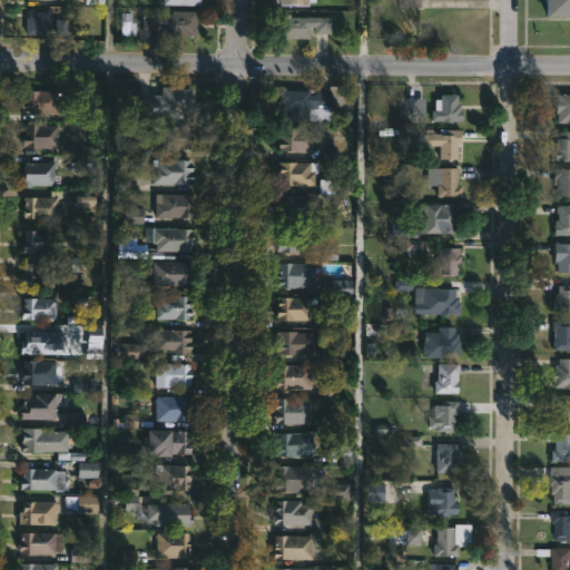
[(569,0),(569,16),(539,17),(539,0),(569,0)]
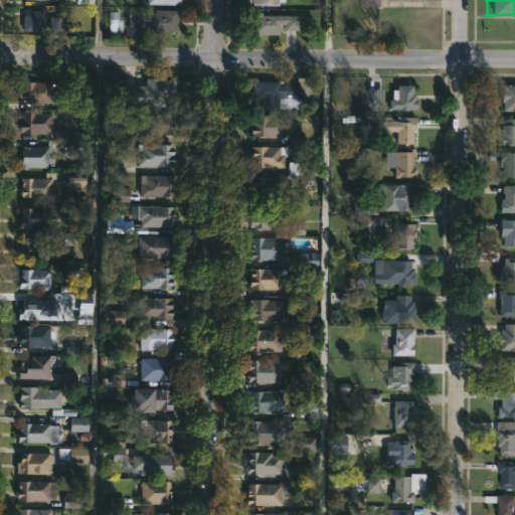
[(47,8),(47,32),(26,32),(26,8),(47,8)]
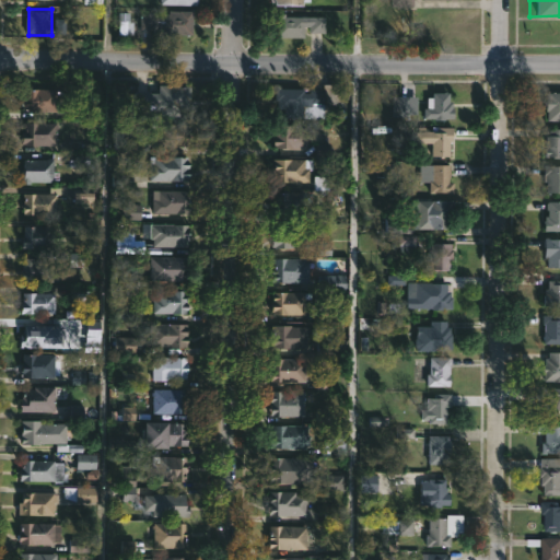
[(194,26),(194,34),(163,34),(163,31),(140,30),(141,13),(170,14),(170,10),(194,10),(194,26)]
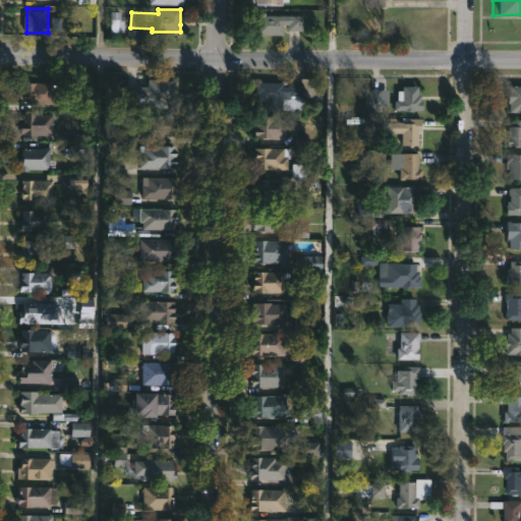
[(124,13),(112,13),(112,35),(124,35),(124,13)]
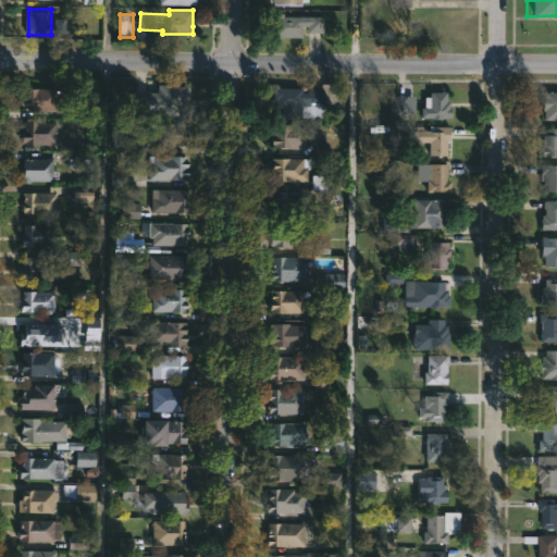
[(324,19),(324,32),(309,32),(309,25),(305,25),(305,37),(279,37),(279,15),(325,15),(324,19)]
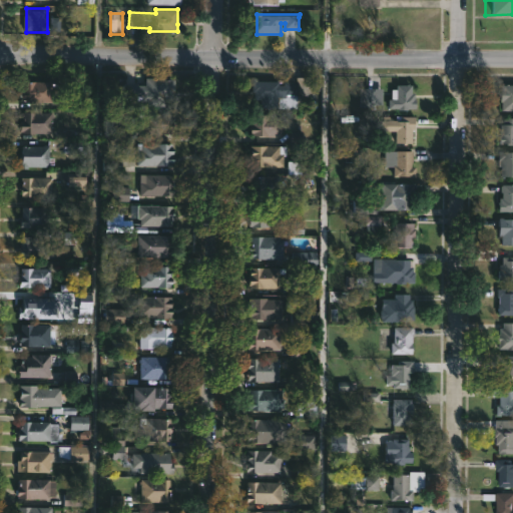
[(172,79),(172,98),(166,98),(166,105),(148,105),(148,98),(126,97),(126,84),(147,85),(147,77),(172,79)]
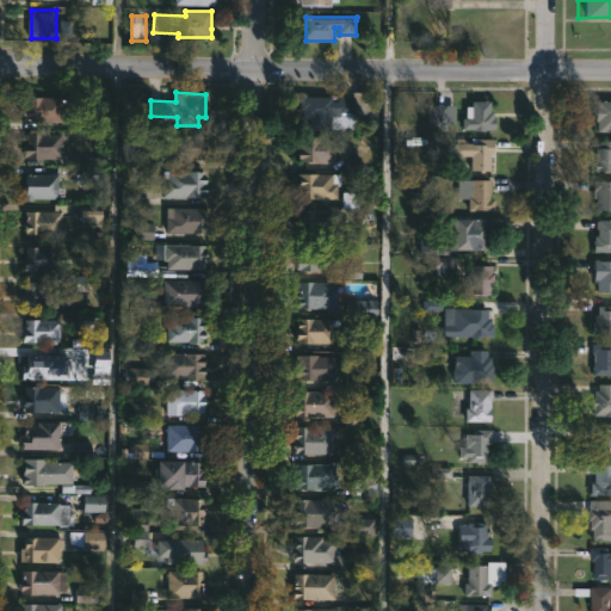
[(63,97),(63,111),(79,111),(79,122),(39,122),(39,119),(26,119),(28,96),(63,97)]
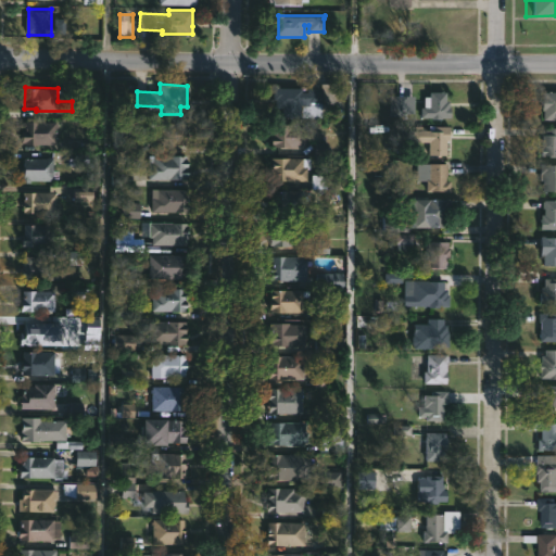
[(303,91),(308,91),(308,88),(325,88),(325,117),(282,116),(283,108),(277,108),(277,100),(275,100),(275,87),(303,88),(303,91)]
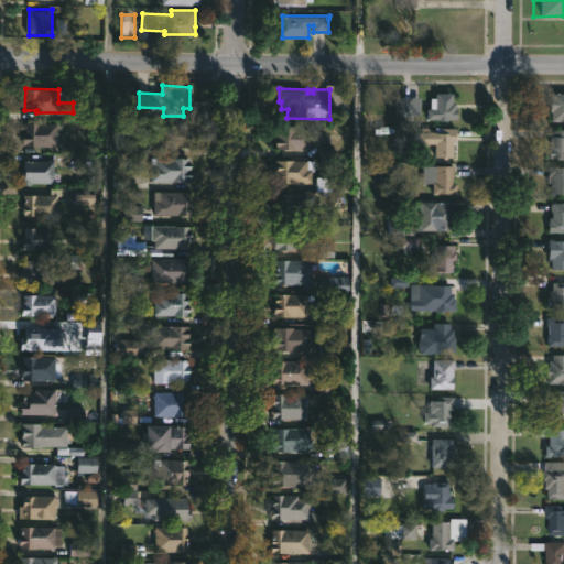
[(454,93),(454,101),(457,101),(457,108),(459,108),(459,118),(452,118),(452,120),(430,119),(430,108),(432,108),(432,98),(437,98),(437,93),(454,93)]
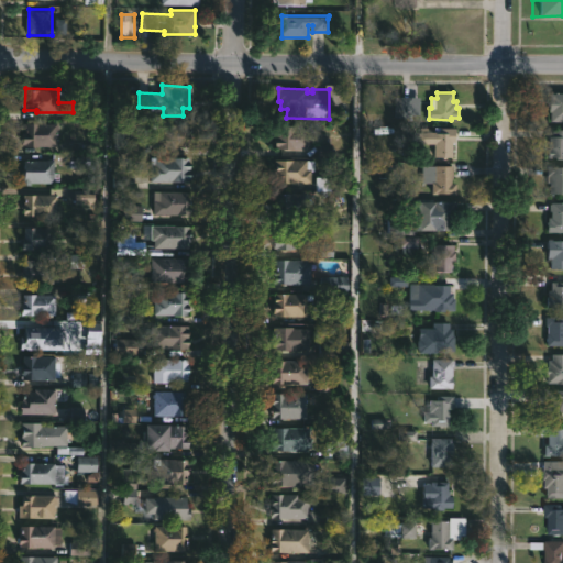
[(562,94),(562,122),(547,122),(547,112),(544,112),(544,97),(547,97),(547,94),(562,94)]
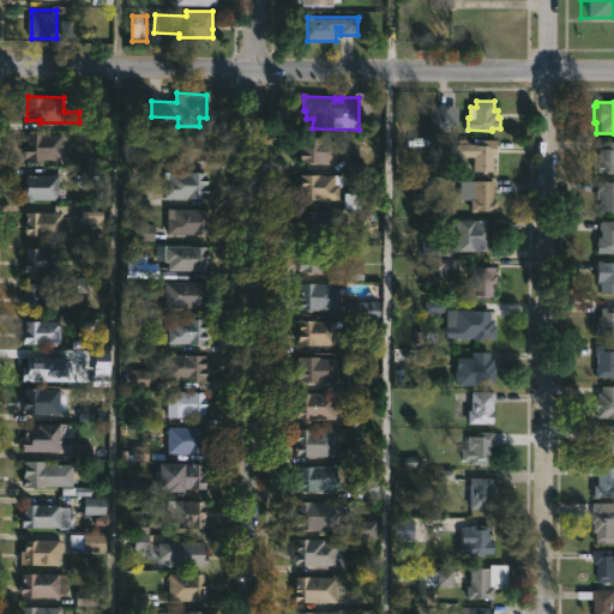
[(450,104),(457,107),(457,125),(450,124),(450,127),(432,127),(432,104),(450,104)]
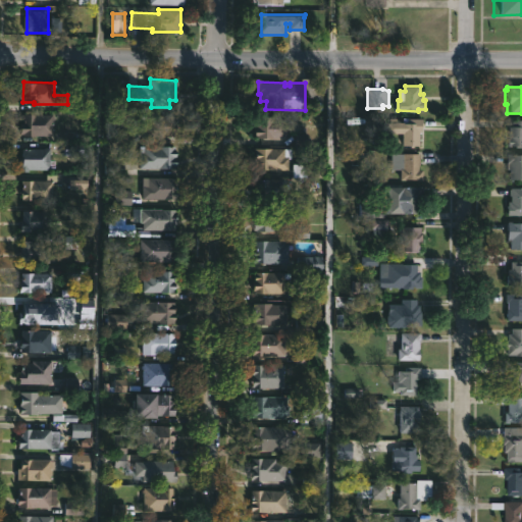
[(177,136),(143,136),(143,113),(177,114),(177,136)]
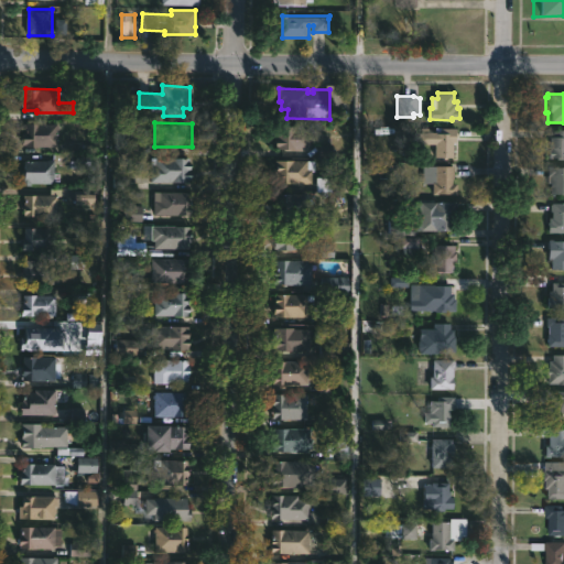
[(60,145),(24,145),(24,123),(61,123),(60,145)]
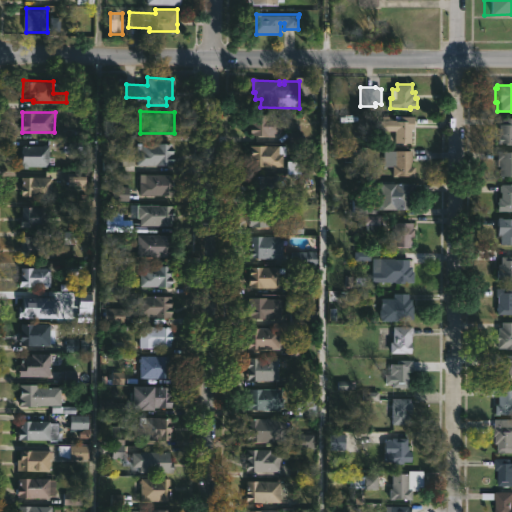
[(270,114),(270,115),(282,115),(282,135),(252,135),(252,114),(270,114)]
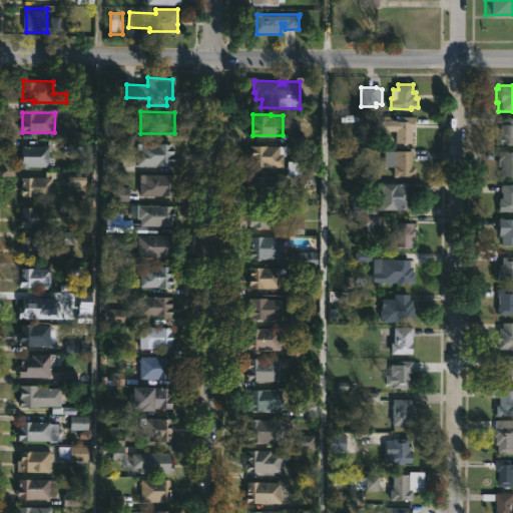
[(417,118),(417,124),(416,124),(415,129),(414,129),(413,143),(397,143),(397,130),(382,130),(382,119),(403,120),(403,116),(417,116),(417,118)]
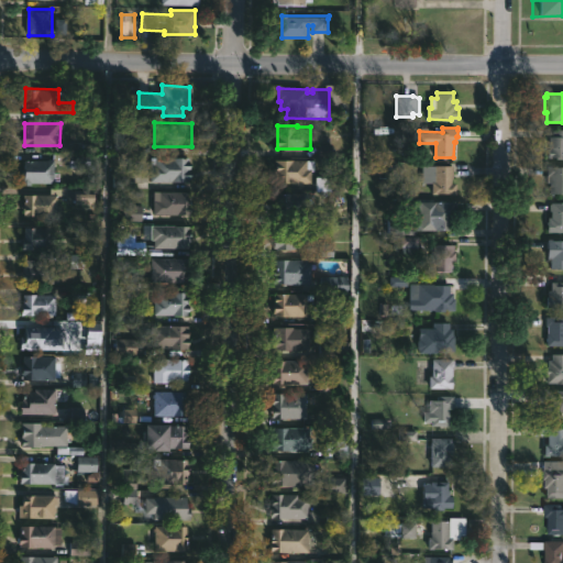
[(562,161),(553,161),(553,158),(544,158),(544,136),(549,136),(549,130),(562,130),(562,161)]
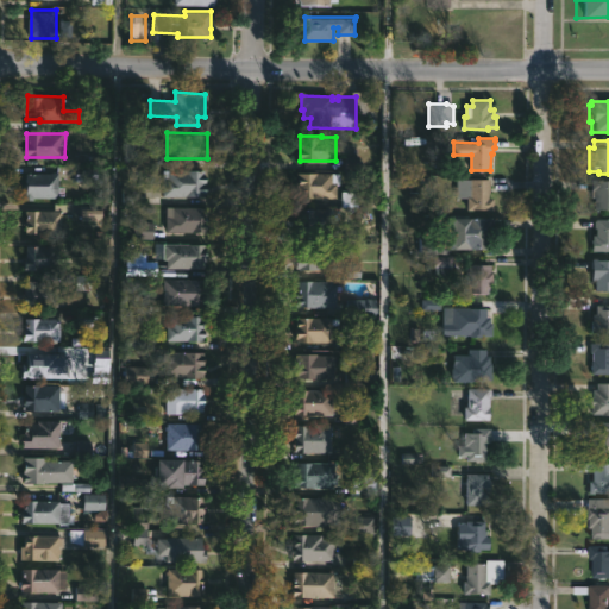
[(206,196),(165,195),(165,168),(206,169),(206,196)]
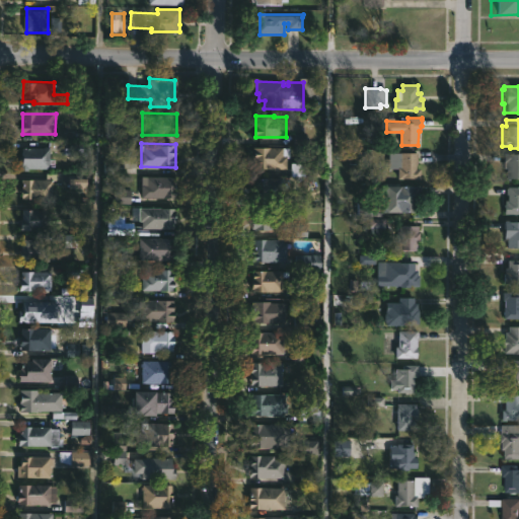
[(288,169),(254,169),(254,147),(292,147),(292,157),(288,157),(288,169)]
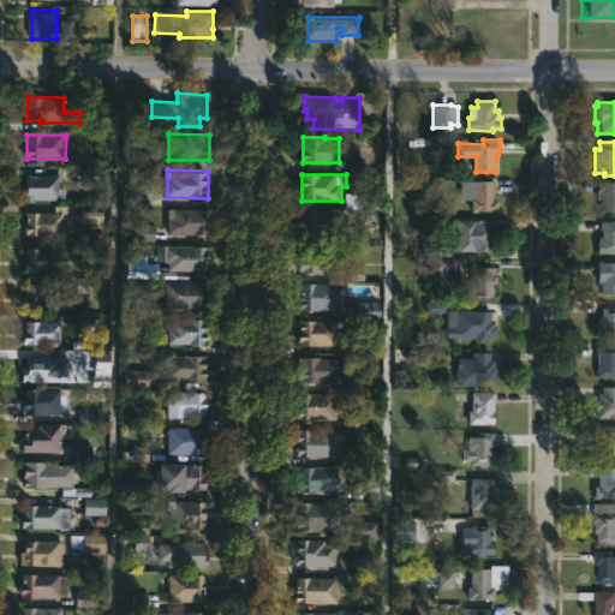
[(66,187),(65,198),(60,197),(60,201),(47,201),(47,204),(33,203),(33,198),(28,198),(28,175),(60,177),(59,187),(66,187)]
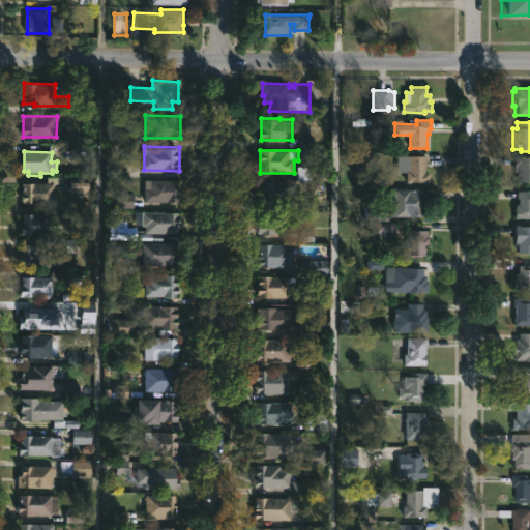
[(427,168),(427,172),(431,172),(431,182),(408,182),(408,172),(398,172),(399,155),(428,155),(428,168),(427,168)]
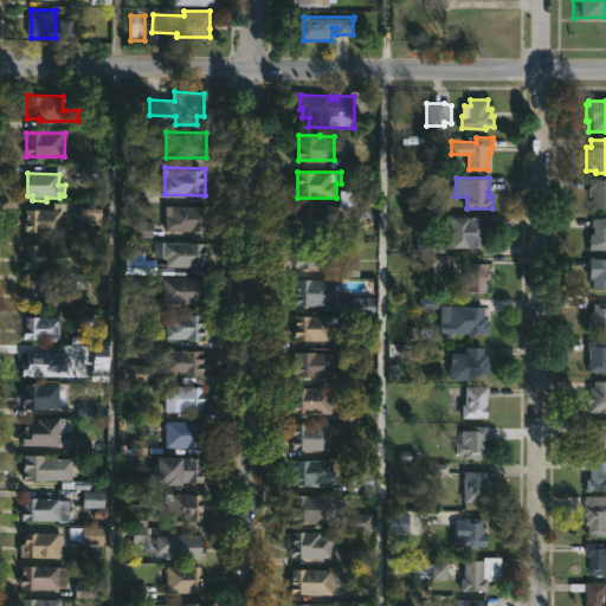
[(597,178),(605,178),(605,210),(587,210),(588,188),(585,188),(586,180),(597,178)]
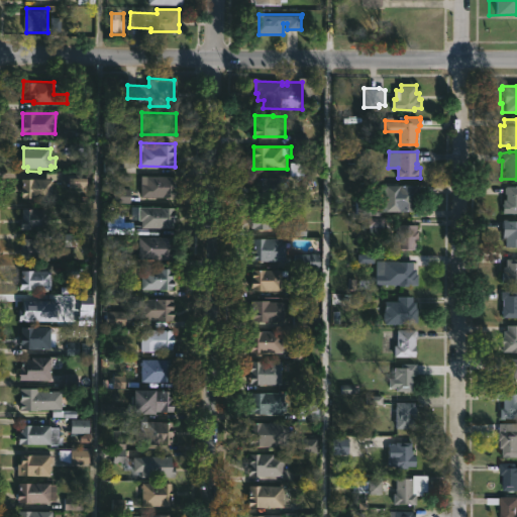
[(322,176),(291,176),(291,163),(322,163),(322,176)]
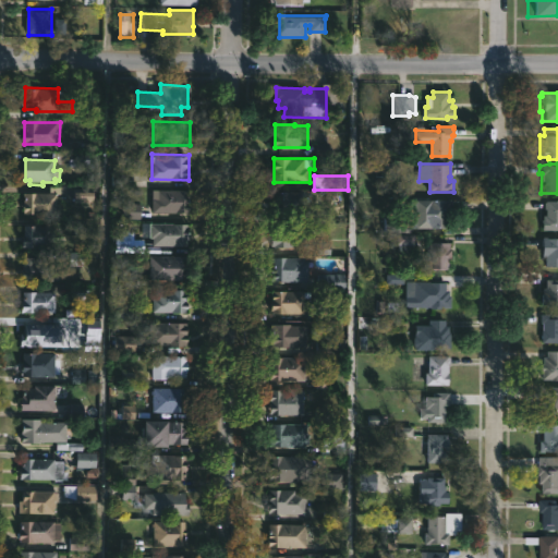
[(191,213),(154,213),(154,190),(191,190),(191,213)]
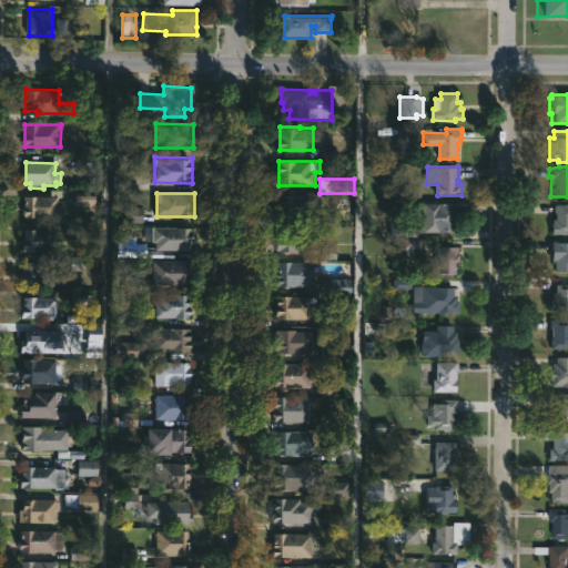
[(312,195),(312,219),(280,219),(280,216),(277,216),(279,194),(312,195)]
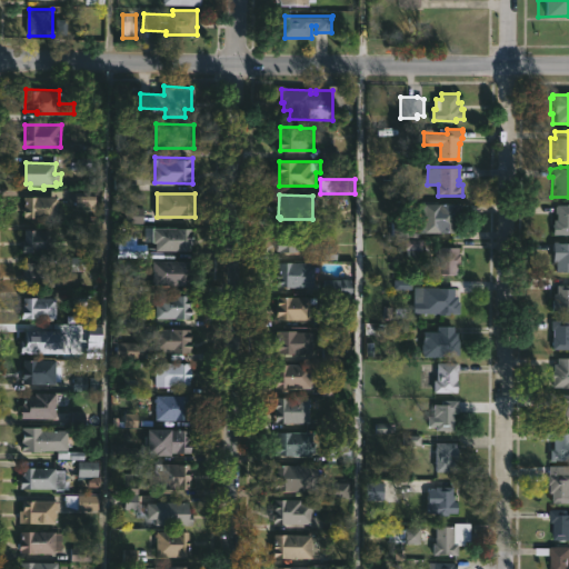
[(59,219),(27,219),(27,198),(59,198),(59,219)]
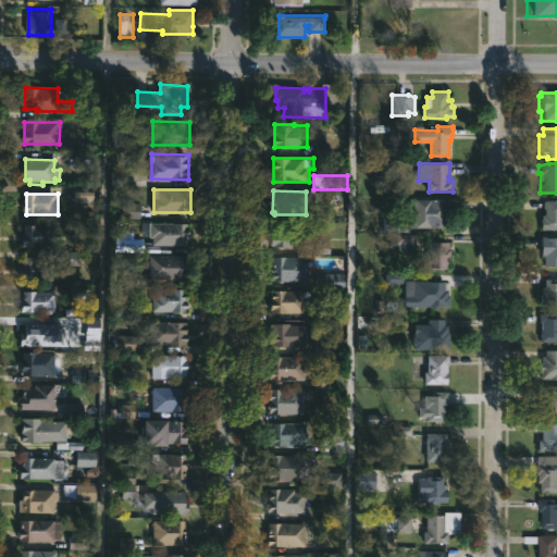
[(453,226),(412,225),(413,198),(453,199),(453,226)]
